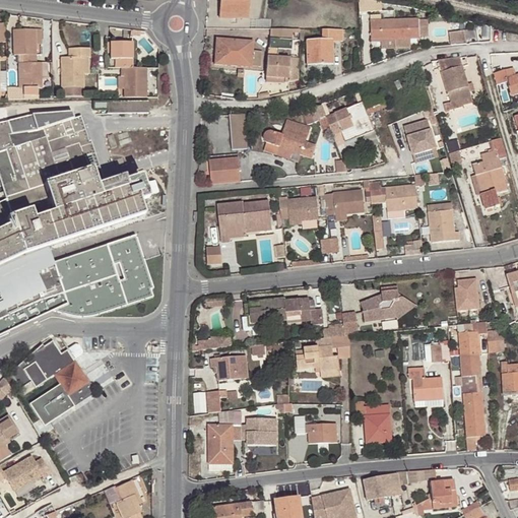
[(223,0),(220,0),(219,16),(248,17),(249,0),(223,0)]
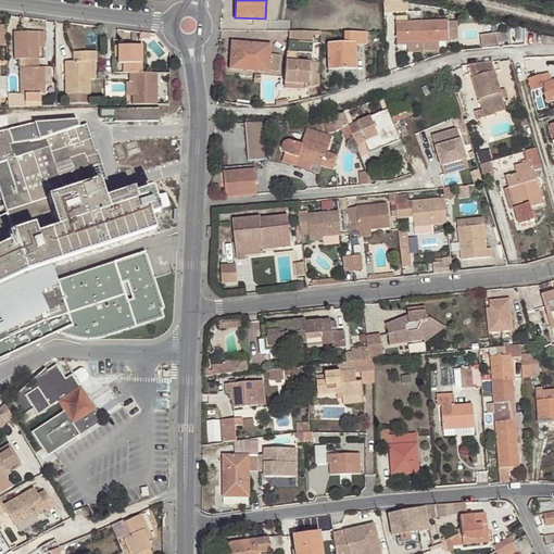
[(382,0),(383,12),(392,11),(391,0),(382,0)]
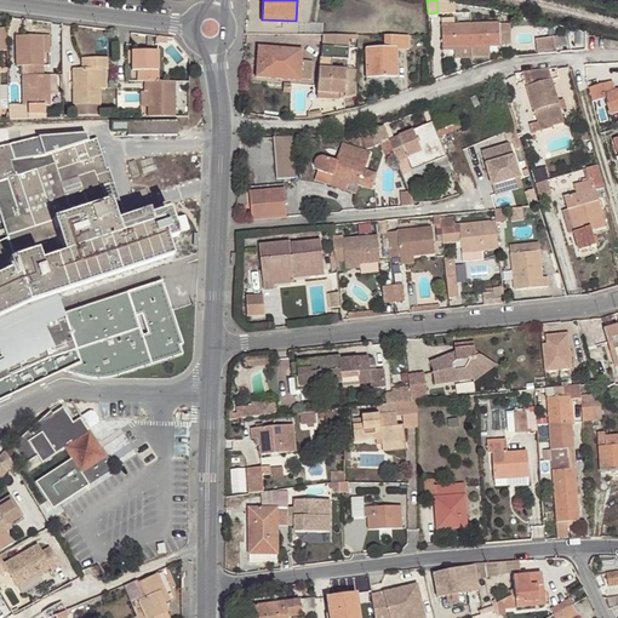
[(455,0),(436,0),(438,12),(455,11),(455,0)]
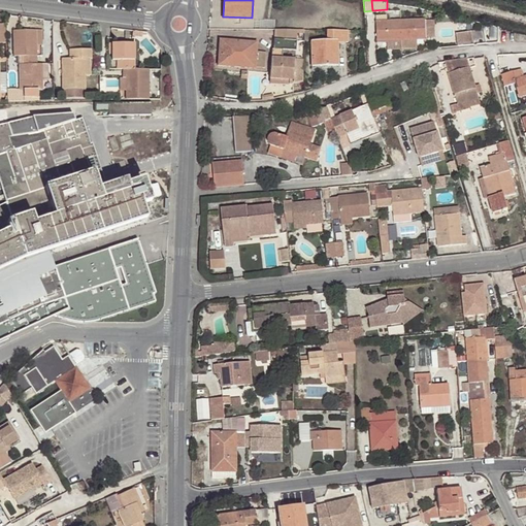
[(401,37),(401,46),(416,46),(416,37),(425,37),(425,19),(400,20),(401,37)]
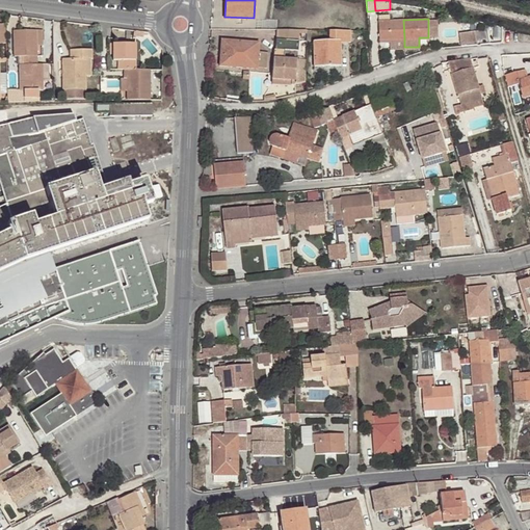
[(404,37),(403,20),(378,20),(379,38),(390,38),(395,38),(404,37)]
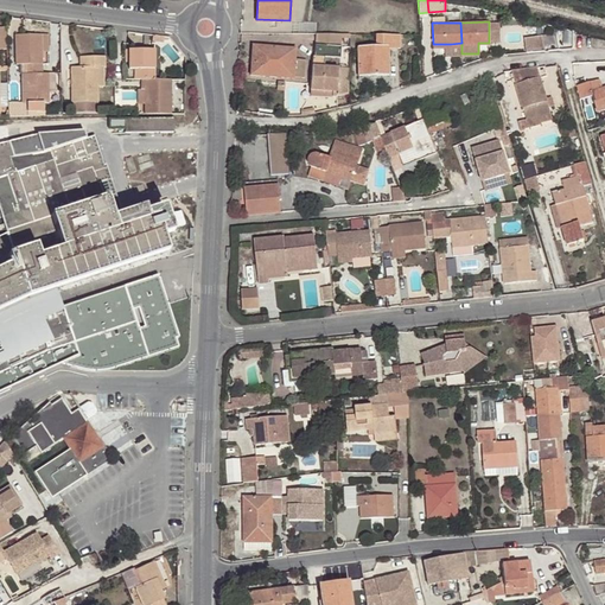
[(20,61),(39,61),(39,50),(38,31),(13,32),(13,61),(20,61)]
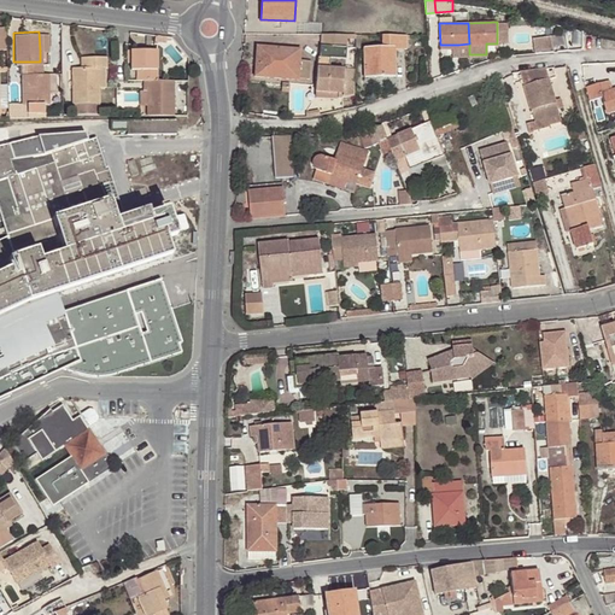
[(406,45),(405,33),(381,33),(381,45),(363,45),(364,74),(396,74),(396,45),(406,45)]
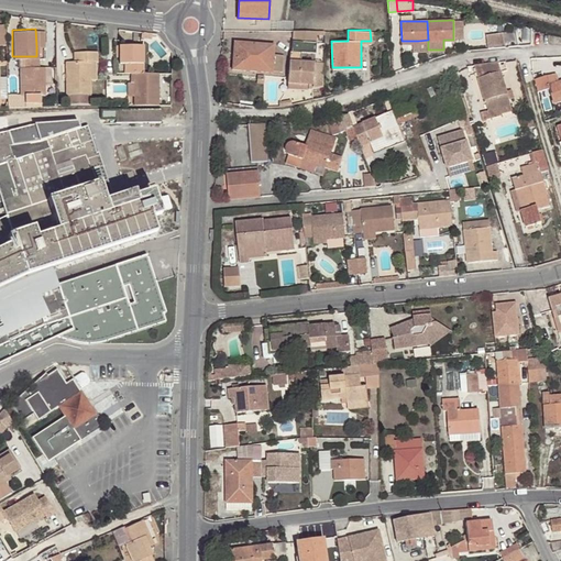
[(485,34),(487,45),(504,42),(503,32),(485,34)]
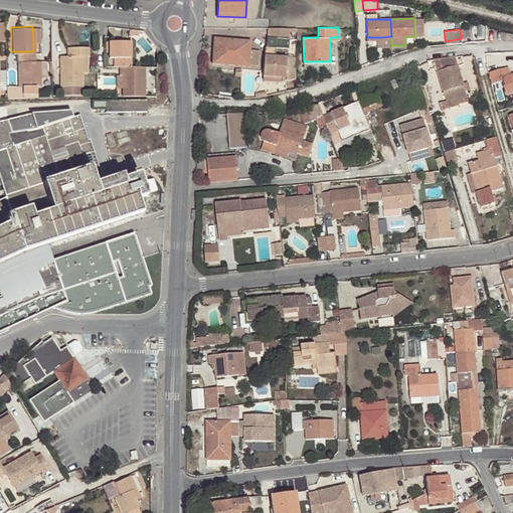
[(289,36),(267,35),(267,45),(276,46),(289,47),(289,36)]
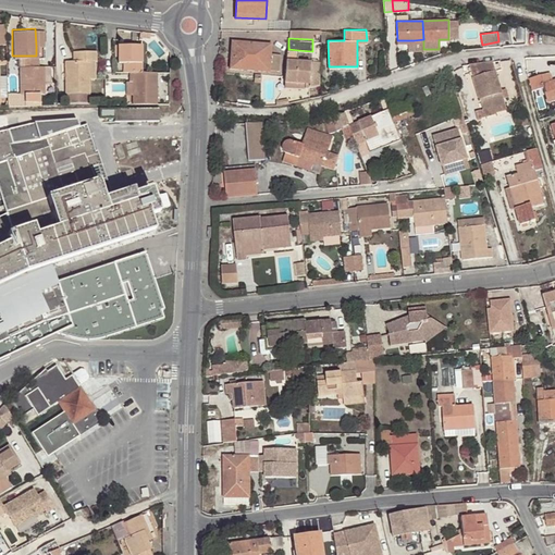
[(232,39),(232,48),(239,48),(239,56),(232,56),(231,68),(270,70),(270,68),(280,69),(281,52),(271,52),(271,41),(232,39)]
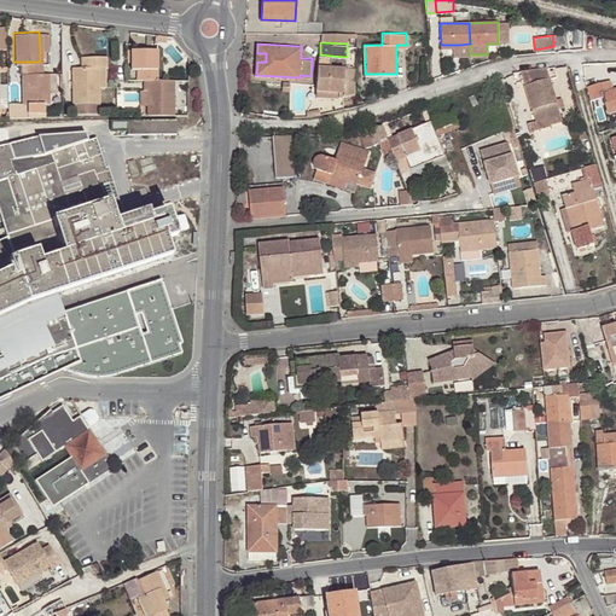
[(470,54),(470,44),(459,45),(453,45),(453,54),(459,54),(470,54)]
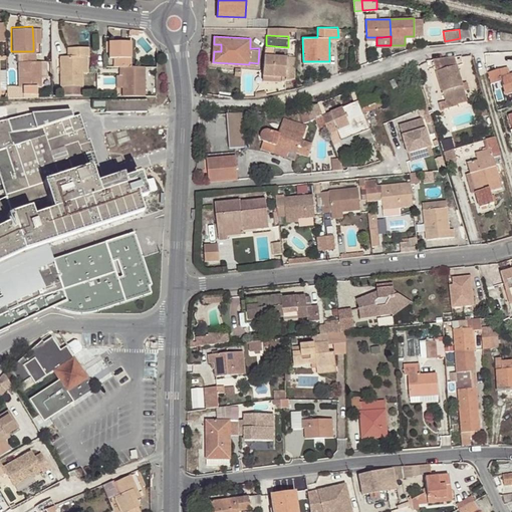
[(117,64),(129,64),(128,39),(107,40),(106,50),(107,56),(111,55),(111,64),(117,64)]
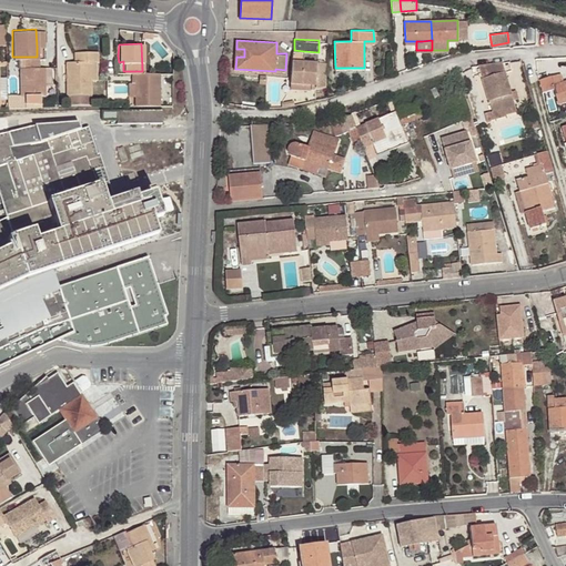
[(326,78),(326,61),(304,60),(304,51),(294,50),(293,74),(293,81),(311,82),(316,82),(316,89),(326,86),(326,78)]
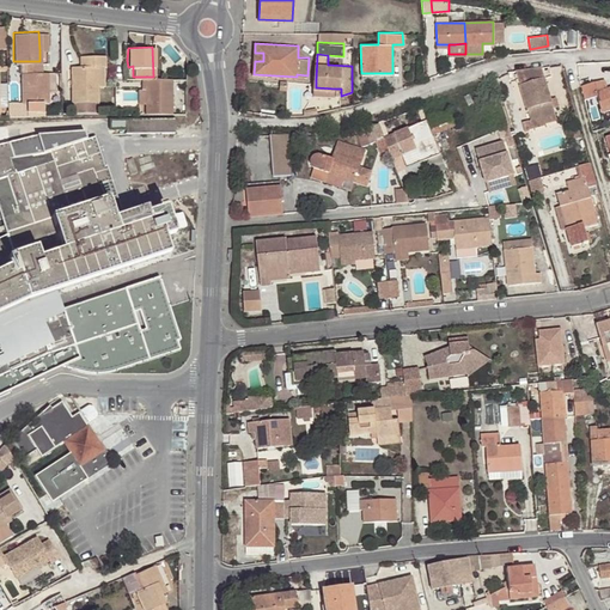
[(103,66),(103,55),(78,56),(78,67),(68,67),(68,113),(95,113),(95,85),(95,67),(99,66),(103,66)]
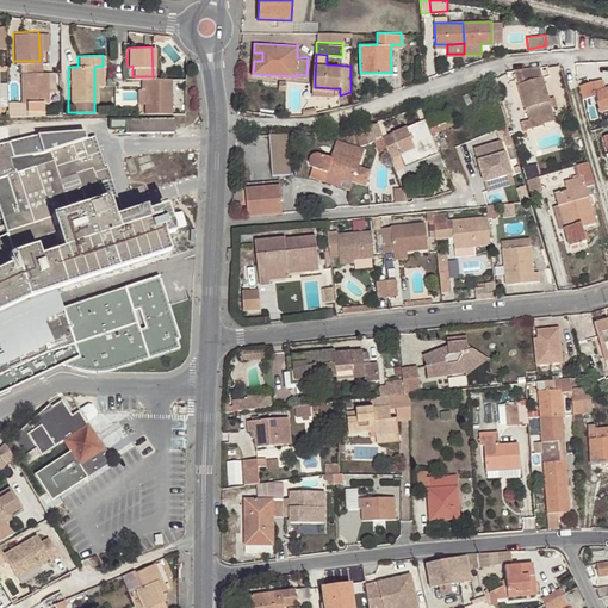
[(42,99),(47,99),(47,88),(45,69),(39,70),(39,61),(20,61),(20,100),(20,109),(42,109),(42,99)]
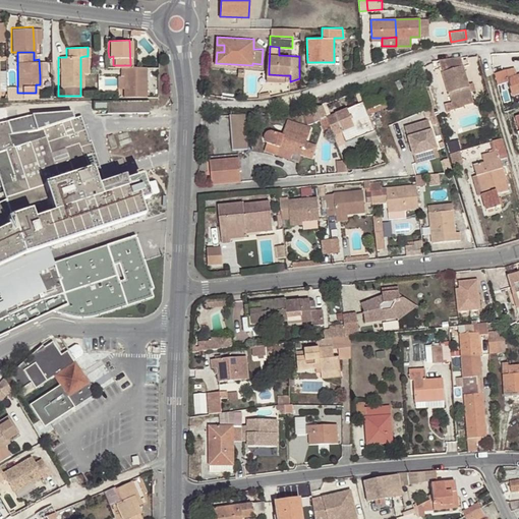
[(469,84),(460,55),(438,58),(448,92),(469,84)]
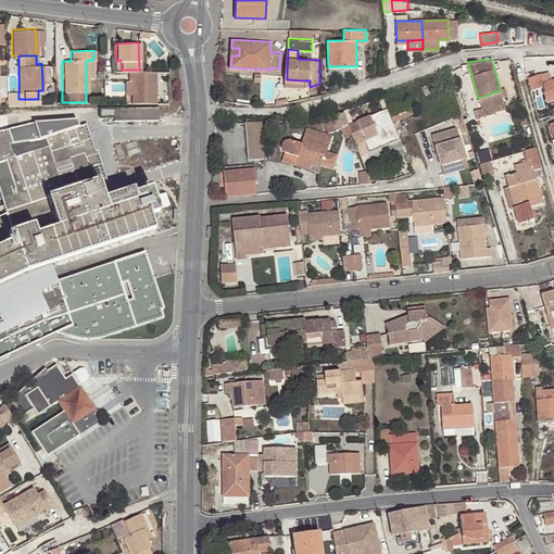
[(139,70),(127,70),(127,79),(129,79),(129,102),(153,102),(153,71),(139,70)]
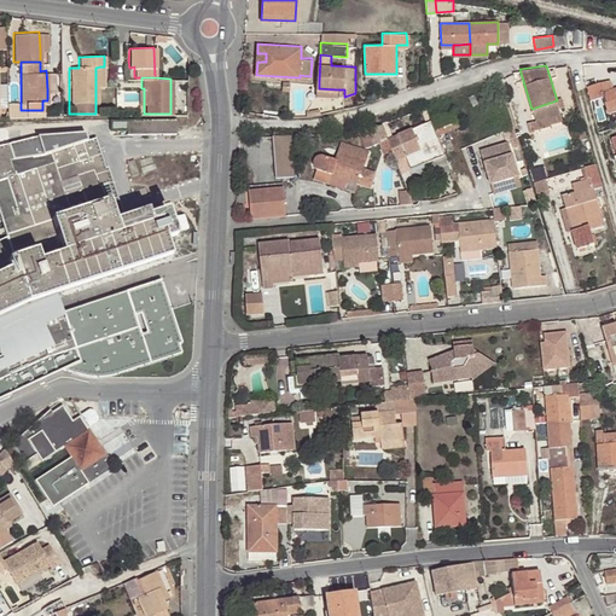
[(615,109),(615,85),(612,87),(610,79),(587,86),(591,98),(603,94),(608,112),(615,109)]
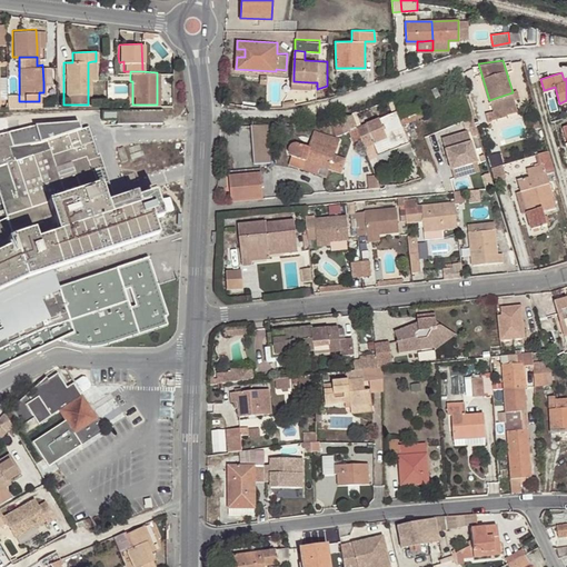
[(515,103),(513,92),(489,100),(493,110),(515,103)]
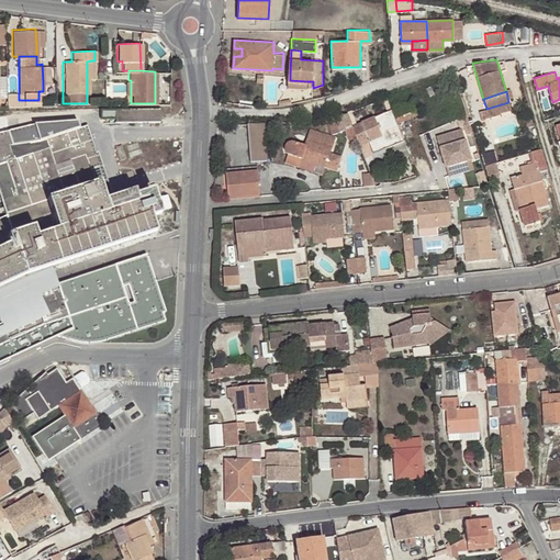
[(19,100),(19,92),(6,92),(6,104),(19,104),(19,100)]
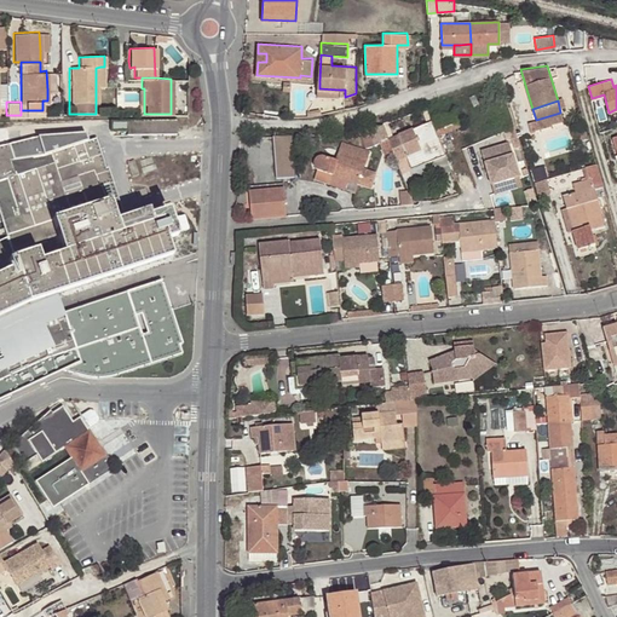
[(431,120),(437,134),(460,126),(453,110),(431,119),(431,120)]
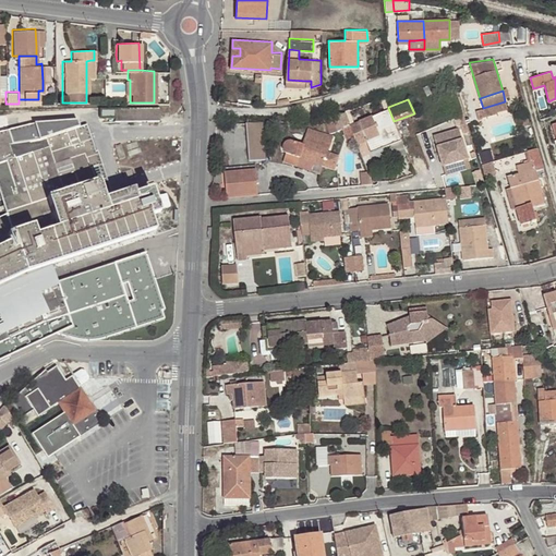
[(157,120),(157,108),(98,108),(98,118),(113,118),(113,120),(157,120)]
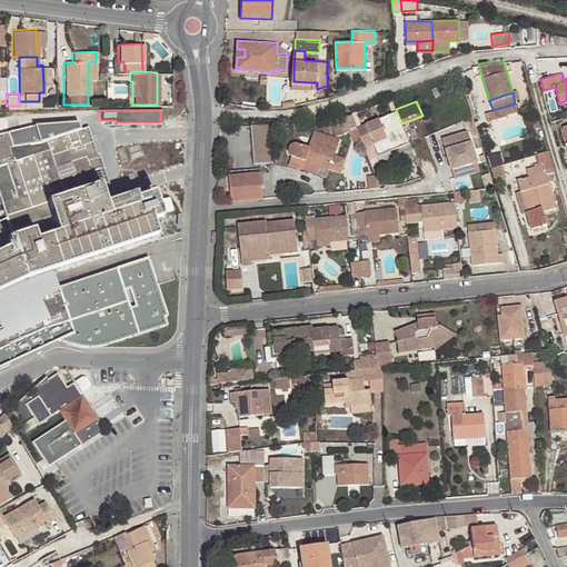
[(360,137),(364,147),(368,145),(374,142),(378,152),(390,148),(388,142),(406,136),(401,123),(396,110),(362,123),(359,116),(355,117),(352,112),(350,113),(360,137)]
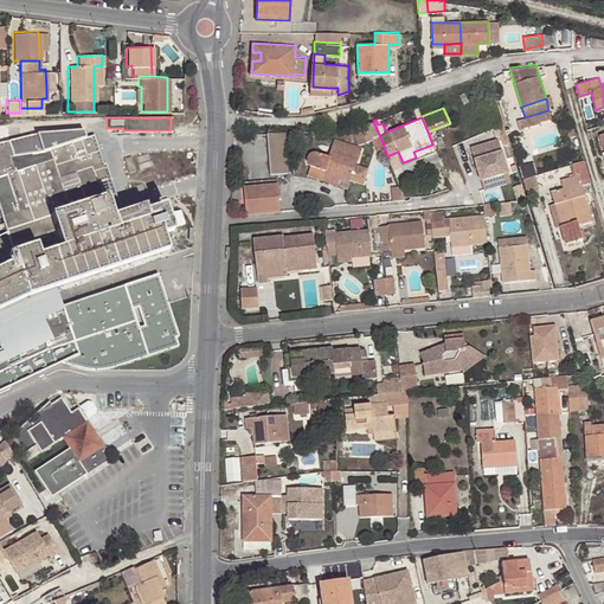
[(384,146),(373,121),(351,126),(357,142),(371,137),(376,148),(384,146)]
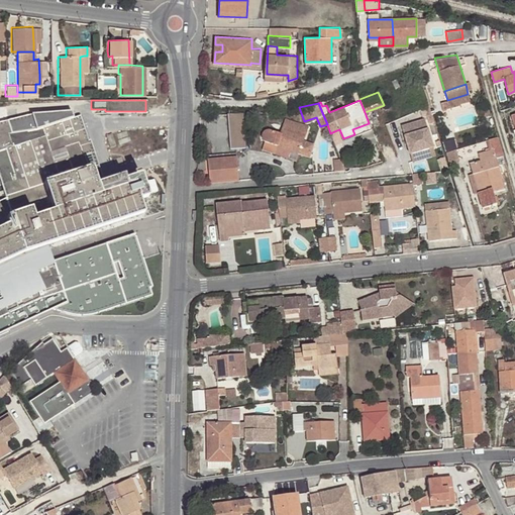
[(72,116),(70,110),(29,110),(0,118),(0,182),(5,197),(0,199),(0,333),(57,310),(74,313),(82,314),(89,313),(150,294),(147,287),(150,286),(133,231),(52,258),(46,244),(142,212),(138,198),(146,196),(140,174),(138,175),(137,171),(131,173),(132,176),(123,179),(122,175),(103,181),(96,183),(91,167),(88,168),(84,156),(87,153),(83,143),(80,144),(79,141),(87,139),(79,114),(72,116)]
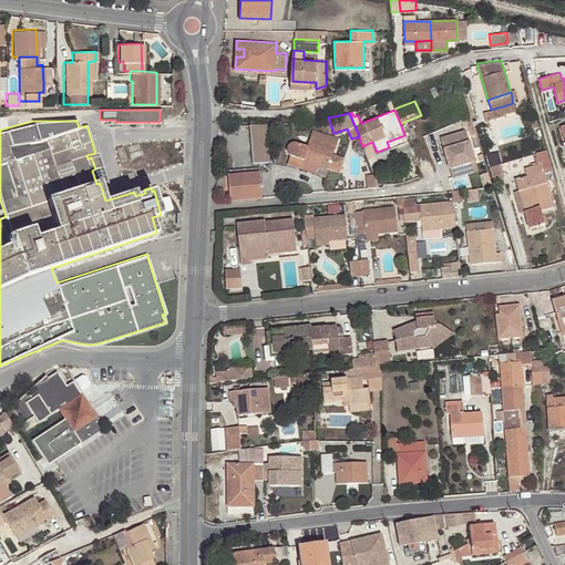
[(270,161),(268,121),(252,122),(253,161),(270,161)]
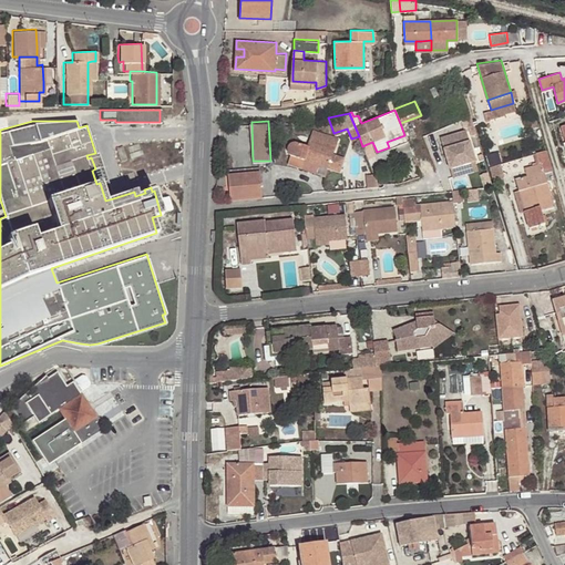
[(334,152),(338,139),(311,129),(306,144),(301,142),(297,141),(294,140),(291,140),(289,141),(288,142),(287,144),(285,147),(286,150),(287,151),(288,153),(304,157),(300,167),(325,175),(328,166),(339,170),(343,155),(334,152)]
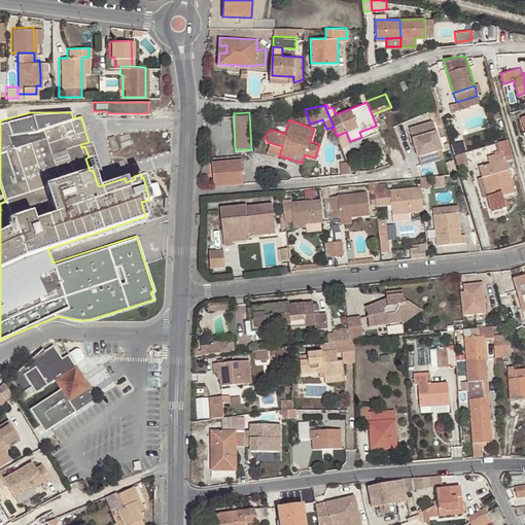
[(410,126),(418,154),(442,148),(434,119),(410,126)]
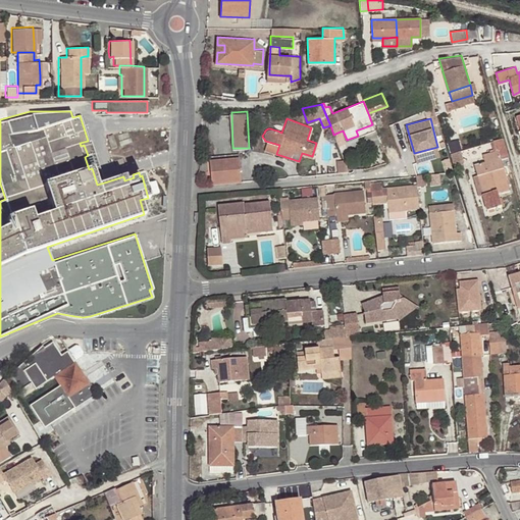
[(379,142),(372,124),(356,131),(358,136),(363,149),(379,142)]
